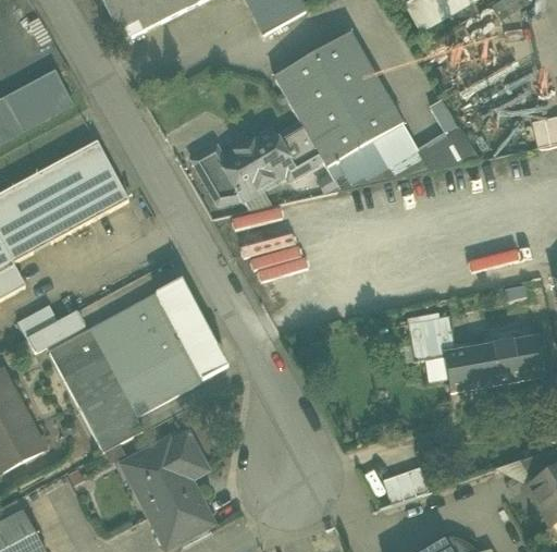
[(103,0),(123,39),(201,0),(103,0)]
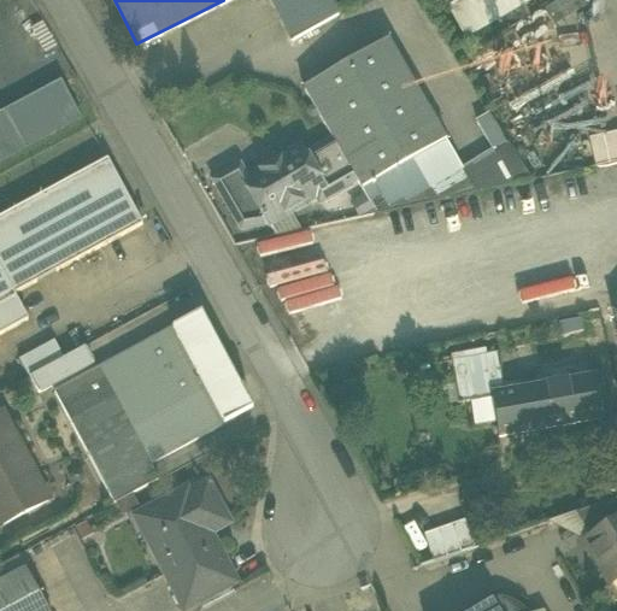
[(272,0),(292,37),(338,11),(333,0),(272,0)]
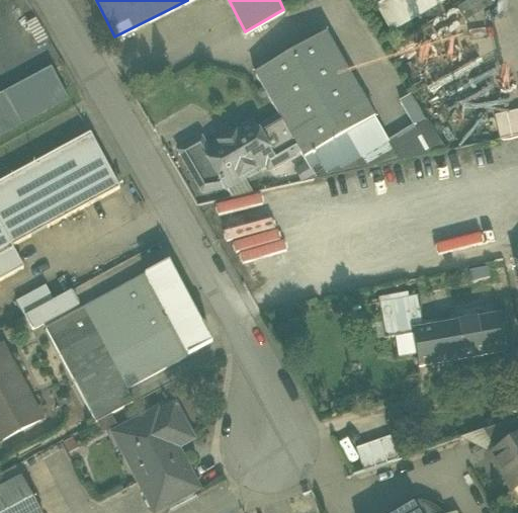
[(381,0),(376,3),(390,27),(437,0),(381,0)]
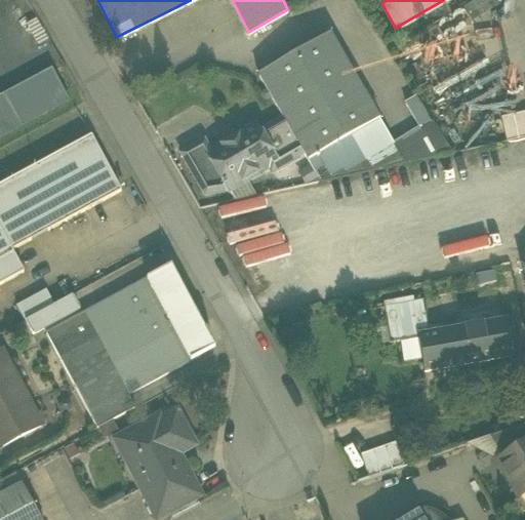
[(308,158),(318,152),(378,117),(379,117),(330,31),(258,72),(282,114),(283,115),(304,150),(304,152),(308,158)]
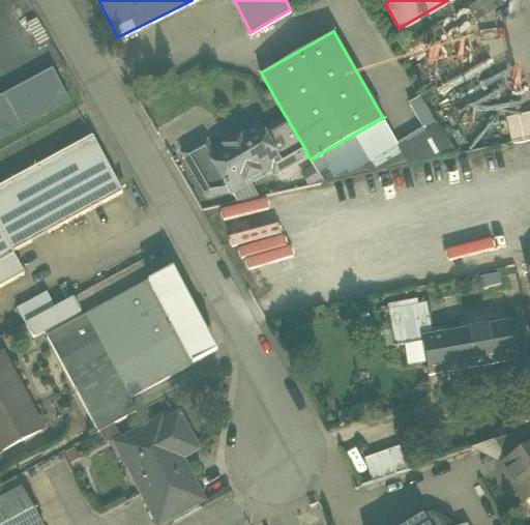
[(3,92),(21,121),(68,95),(52,65),(3,92)]
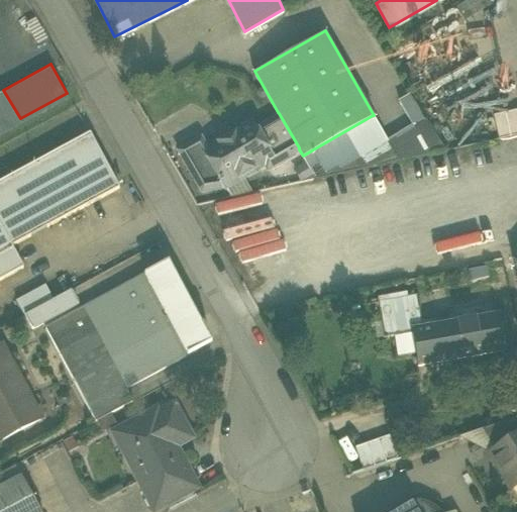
[(3,90),(0,91),(0,128),(20,118),(3,90)]
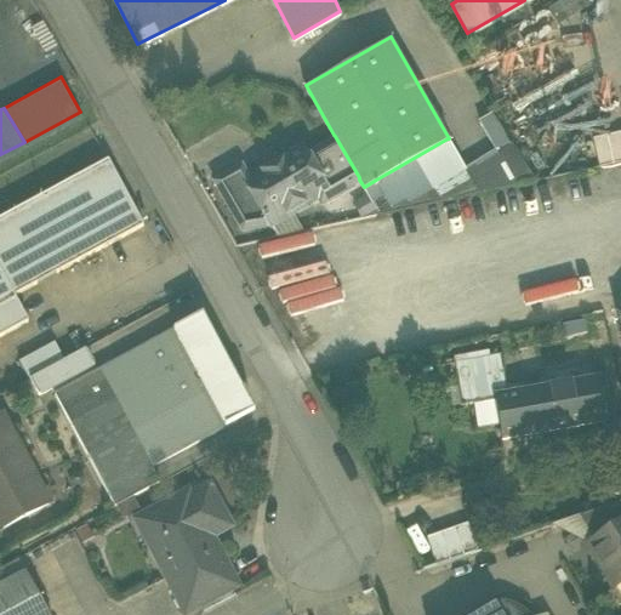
[(386,195),(376,180),(364,187),(368,191),(376,206),(379,211),(535,177),(512,138),(508,141),(491,112),(479,119),(495,148),(465,166),(465,168),(427,188),(420,175),(386,195)]
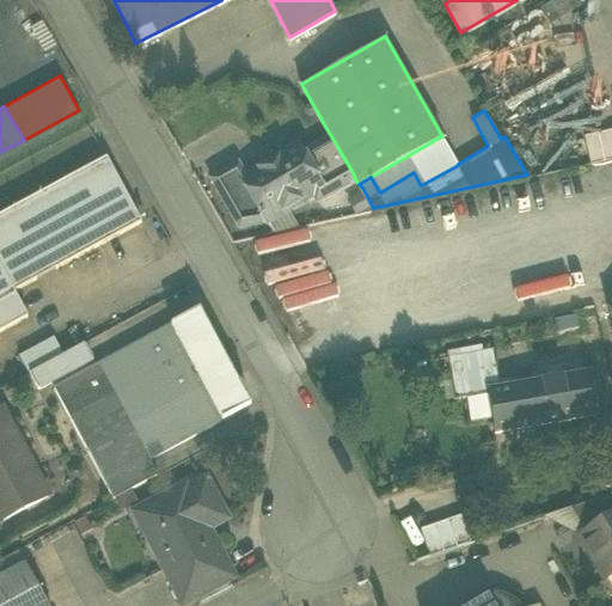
[(611,126),(598,129),(604,158),(611,155),(611,126)]
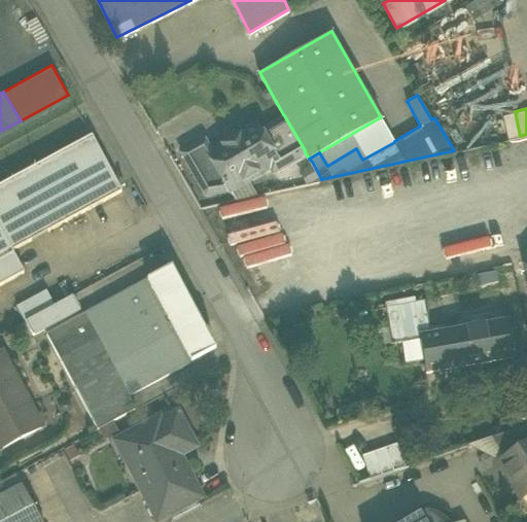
[(520,136),(515,111),(501,114),(507,139),(520,136)]
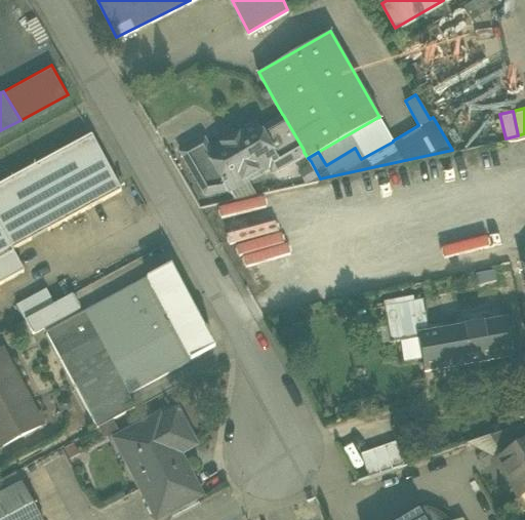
[(230,190),(248,178),(268,167),(271,171),(304,152),(304,150),(272,168),(268,163),(228,186),(206,191),(184,151),(203,138),(210,150),(225,142),(227,144),(238,137),(236,134),(250,126),(253,132),(283,115),(282,114),(260,126),(255,118),(210,145),(204,135),(178,150),(204,195),(230,190)]
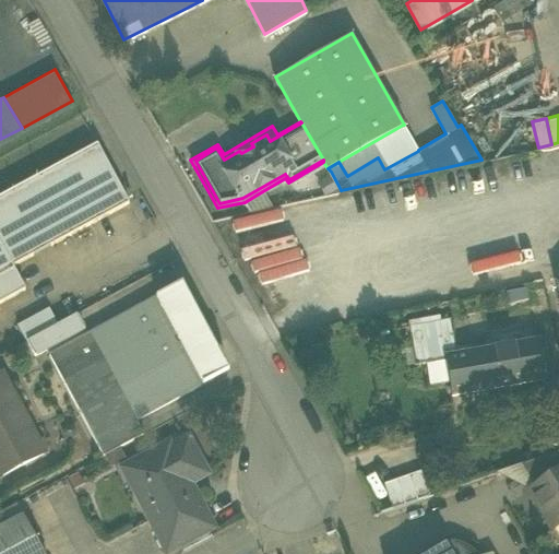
[(195,161),(219,203),(242,198),(285,174),(289,179),(323,160),(301,122),(270,141),(266,134),(251,143),(253,146),(241,153),(239,151),(224,160),(216,148),(195,161)]
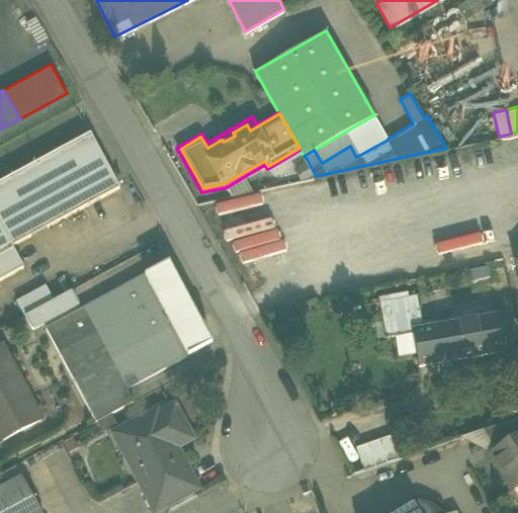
[(387,139),(373,115),(314,150),(322,163),(350,146),(356,157),(387,140),(387,139)]
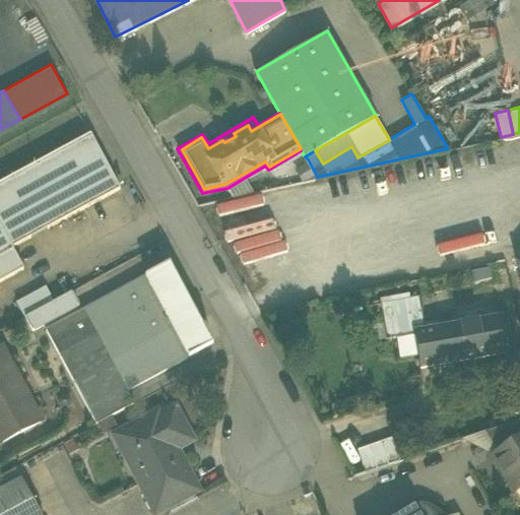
[(90,131),(0,180),(0,223),(11,245),(11,244),(120,186),(90,131)]
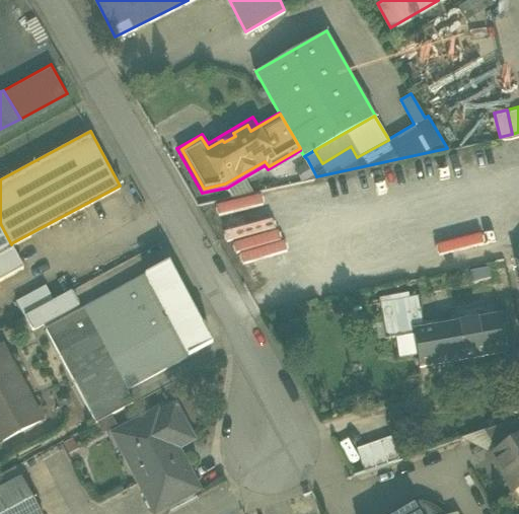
[(314,172),(307,159),(293,167),(301,180),(314,172)]
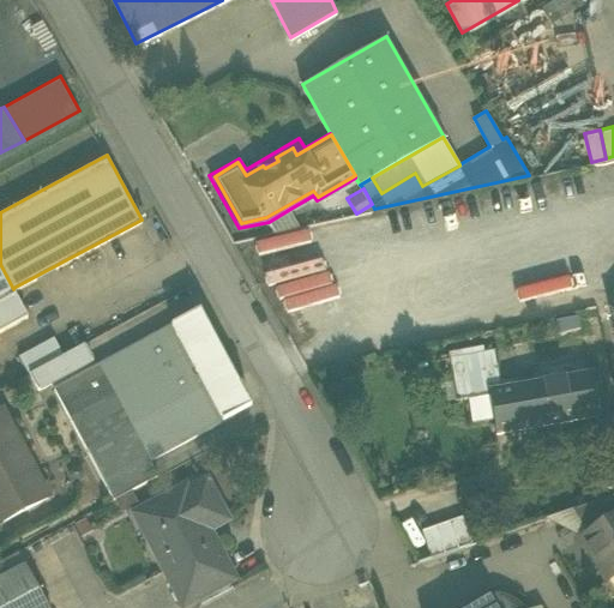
[(290,209),(269,222),(274,232),(300,226),(290,209)]
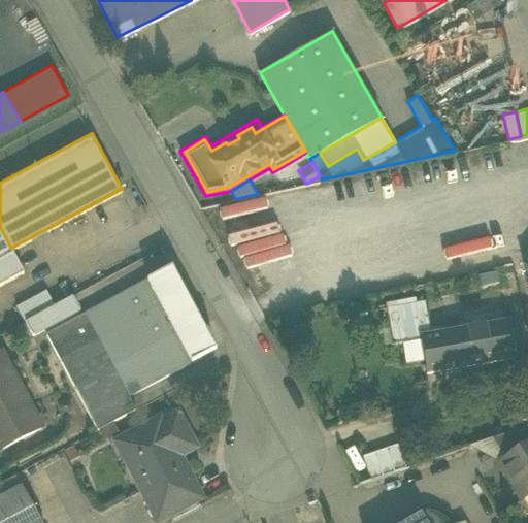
[(0,282),(24,270),(11,248),(11,249),(0,227),(0,282)]
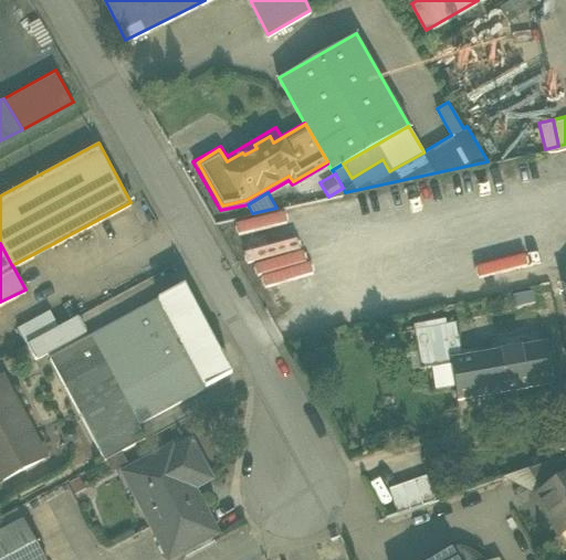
[(184,284),(158,297),(205,384),(215,379),(212,374),(228,366),(227,365),(228,360),(223,352),(220,351),(213,338),(198,347),(180,315),(196,306),(184,284)]
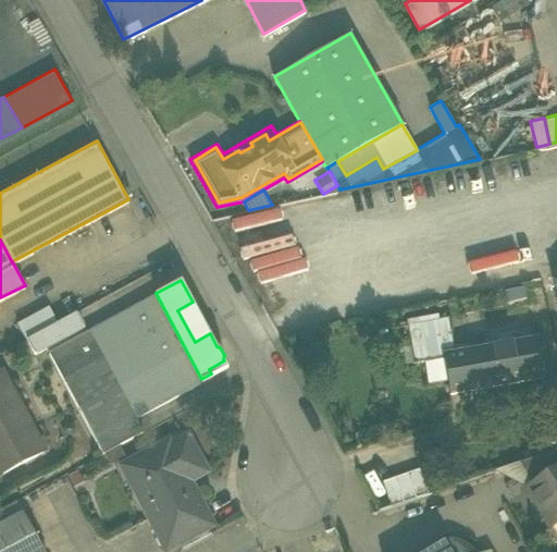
[(135,415),(201,379),(156,293),(49,351),(96,437),(135,415)]
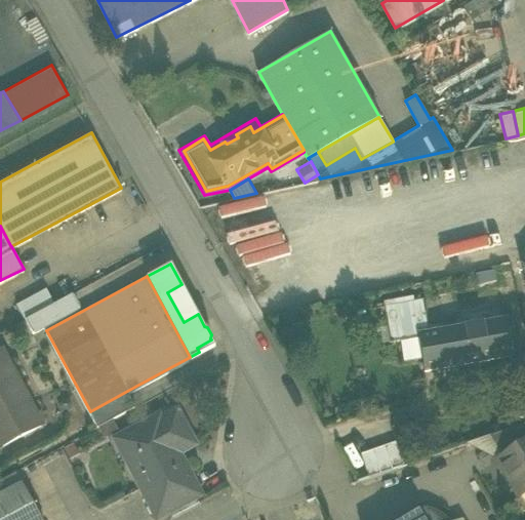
[(198,314),(182,284),(167,292),(184,322),(198,314)]
